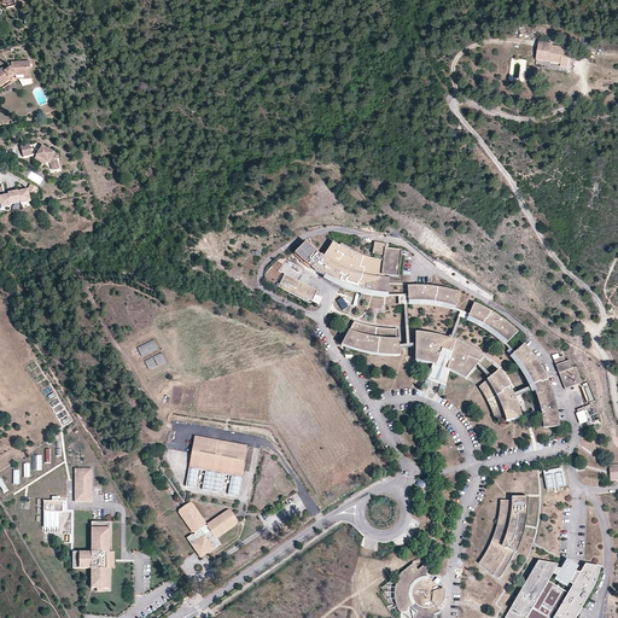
[(536,42),(535,57),(549,59),(549,62),(561,64),(561,66),(570,68),(572,51),(552,47),(552,45),(536,42)]
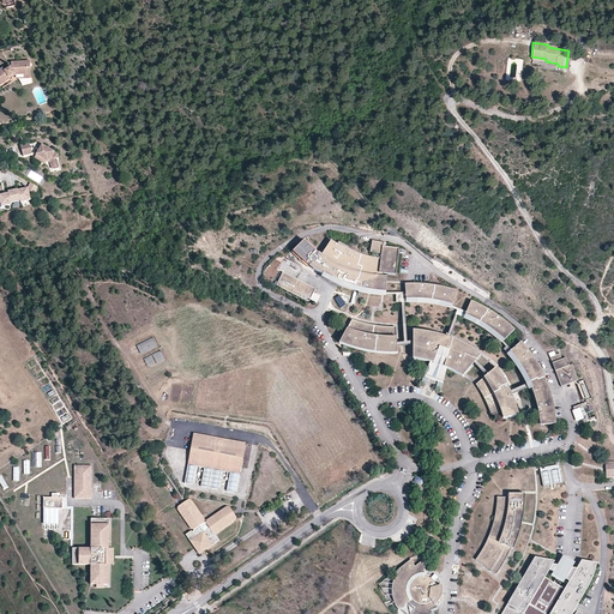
[(30,61),(11,62),(11,66),(4,71),(2,68),(0,70),(0,89),(0,90),(2,89),(2,90),(12,83),(10,79),(8,78),(14,74),(14,76),(24,76),(26,76),(26,68),(30,68),(30,61)]
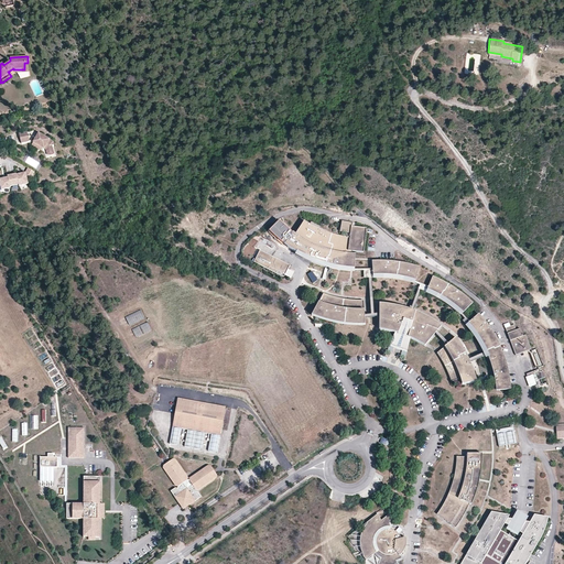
[(28,132),(20,134),(22,143),(31,141),(28,132)]
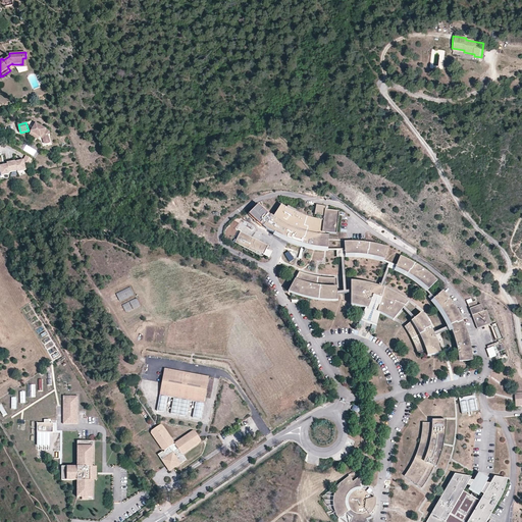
[(32,134),(37,137),(44,142),(45,146),(51,145),(49,136),(51,135),(51,133),(36,123),(34,127),(35,128),(32,134)]
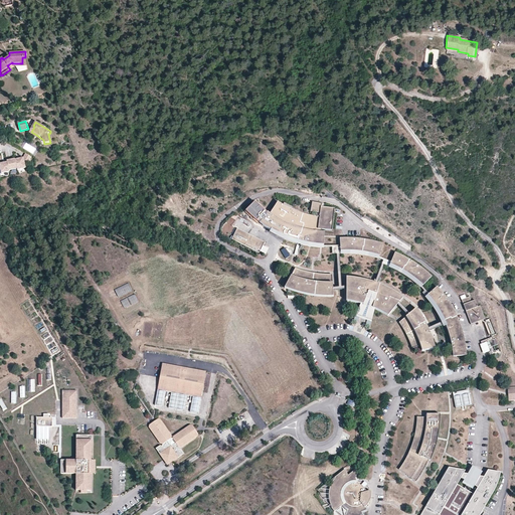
[(22,160),(25,160),(27,162),(30,158),(25,153),(21,157),(14,159),(16,168),(16,169),(24,167),(22,160)]
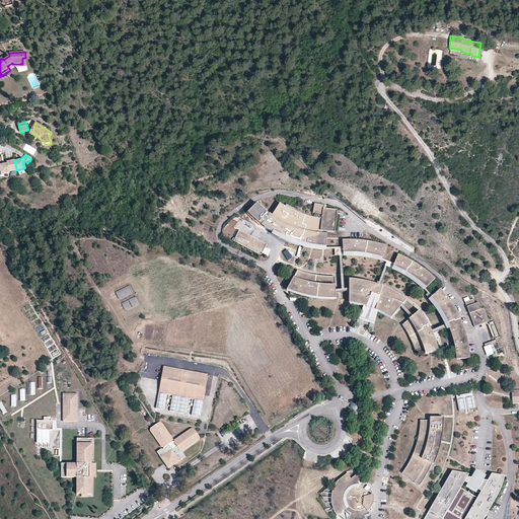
[(6,163),(8,171),(16,169),(14,160),(13,159),(5,161),(6,163)]
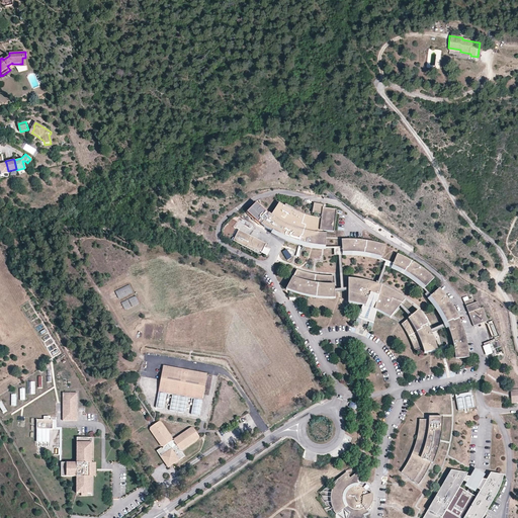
[(0,164),(0,172),(0,174),(8,172),(8,171),(6,163),(0,164)]
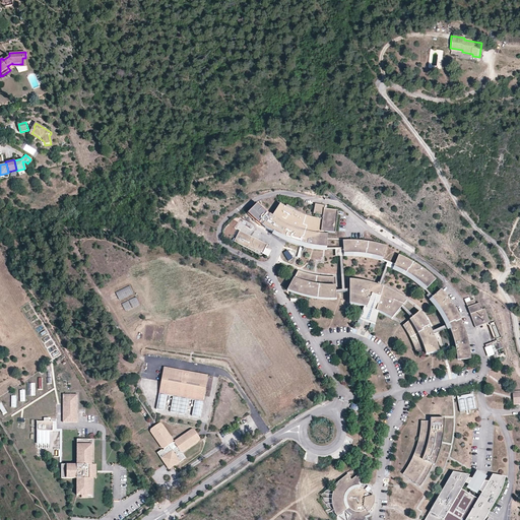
[(293,209),(280,203),(272,216),(264,210),(256,203),(247,212),(256,220),(265,228),(279,235),(293,241),(301,244),(311,246),(323,247),(325,232),(335,233),(338,209),(324,207),(323,217),(311,215),(304,213),(293,209)]
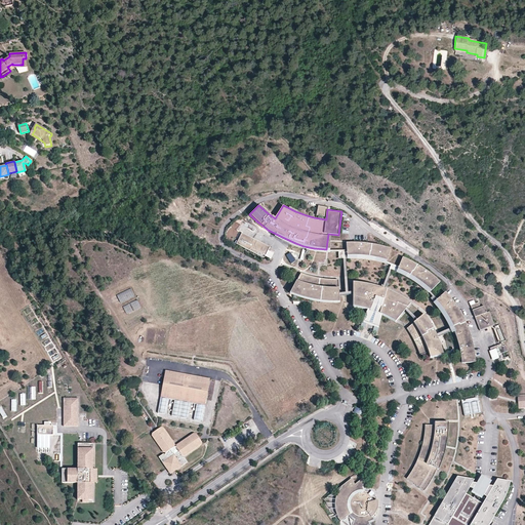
[(270,246),(242,233),(237,243),(264,257),(270,246)]
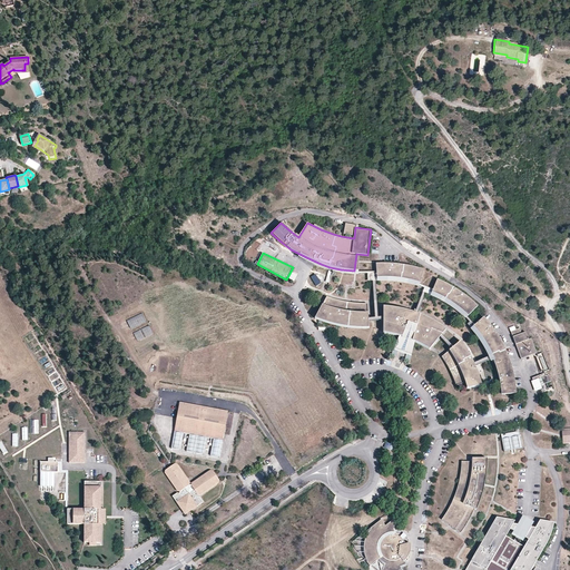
[(387,263),(376,264),(377,278),(394,278),(406,279),(420,283),(424,268),(414,266),(403,264),(387,263)]
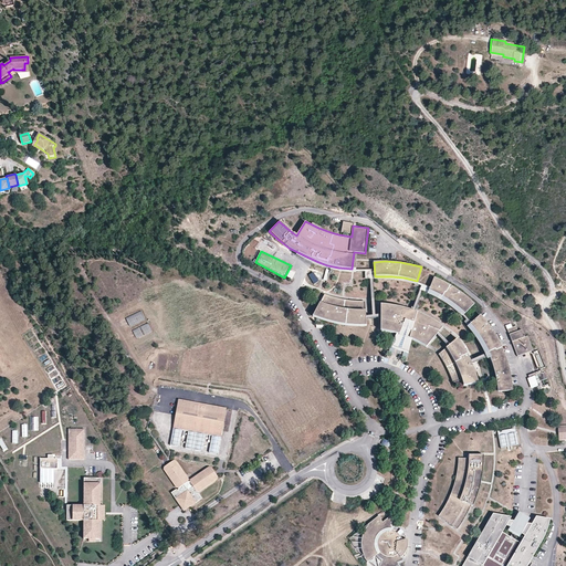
[(314,285),(320,282),(314,273),(310,275),(314,285)]
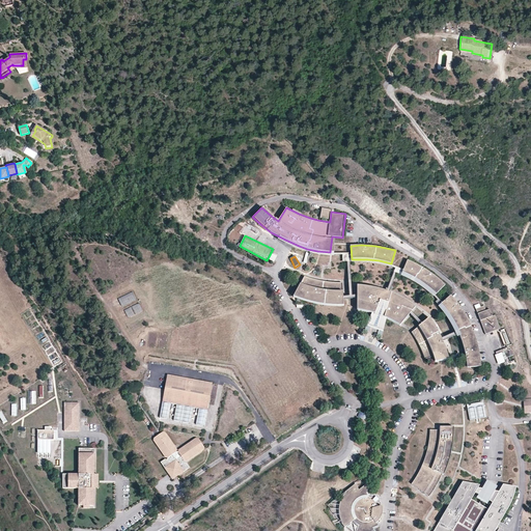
[(418,264),(407,259),(401,273),(409,275),(415,279),(424,285),(435,295),(445,284),(436,275),(427,270),(418,264)]
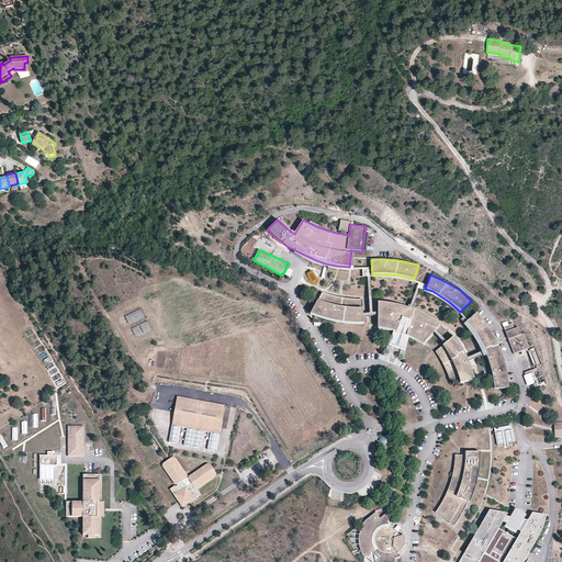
[(333,295),(323,291),(312,313),(318,315),(327,319),(336,321),(348,323),(363,323),(362,299),(350,299),(341,298),(333,295)]
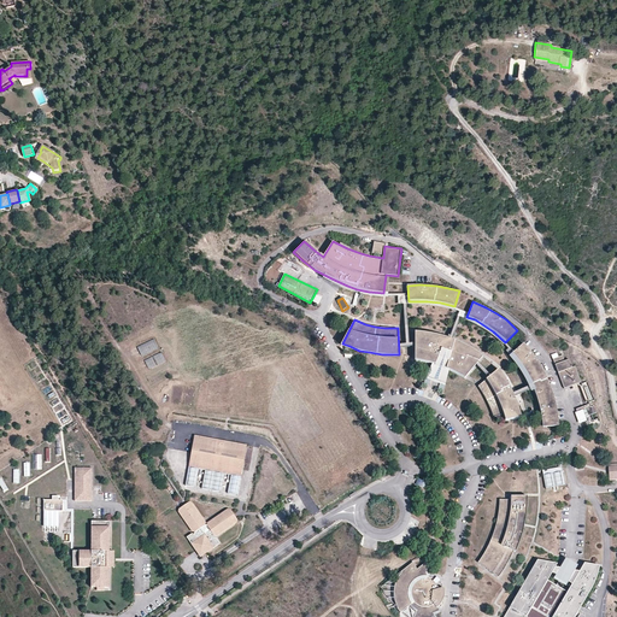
[(415,331),(415,338),(433,339),(445,342),(457,346),(465,351),(480,359),(482,356),(475,350),(468,345),(458,341),(450,338),(438,334),(429,333),(415,331)]
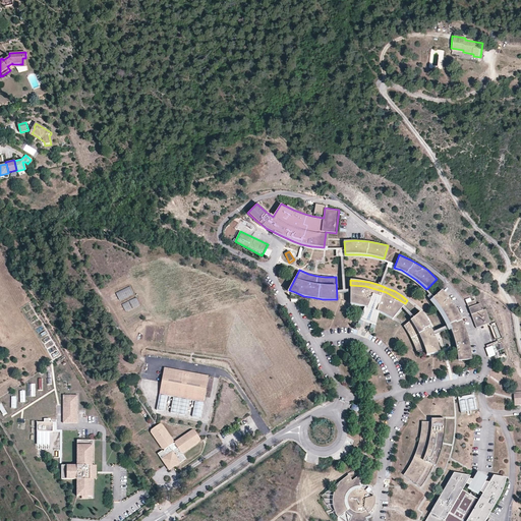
[(129,285),(116,292),(120,300),(133,294),(129,285)]
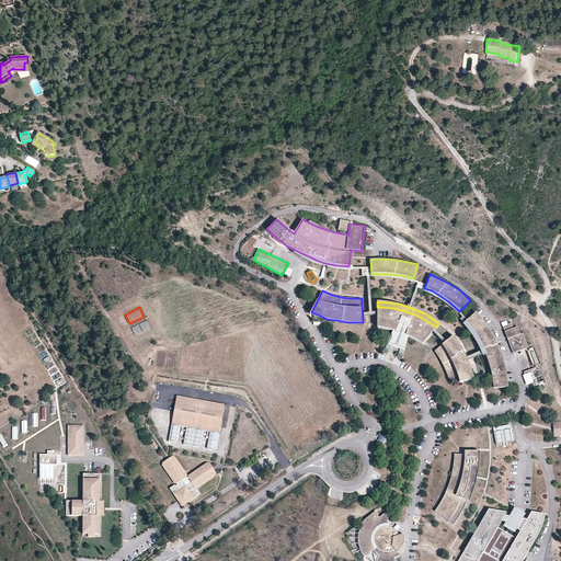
[(397,355),(402,357),(409,335),(423,343),(436,327),(423,319),(415,315),(404,311),(393,308),(377,307),(377,328),(385,329),(392,330),(384,350),(389,352),(393,342),(400,344),(397,355)]
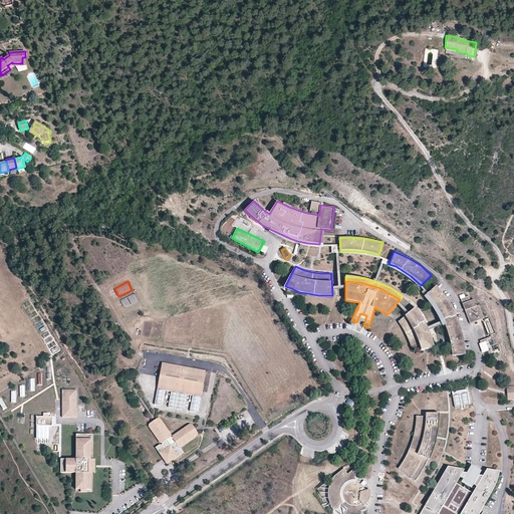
[(448,300),(442,293),(436,286),(426,294),(431,300),(434,305),(438,310),(443,321),(449,336),(453,351),(466,350),(463,332),(457,318),(448,300)]
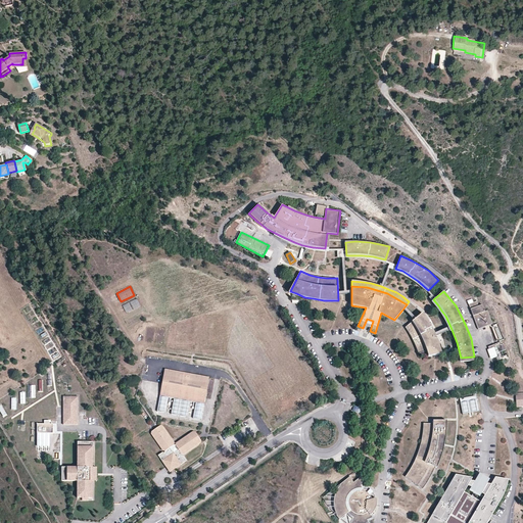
[(135,298),(123,305),(127,314),(140,307),(135,298)]
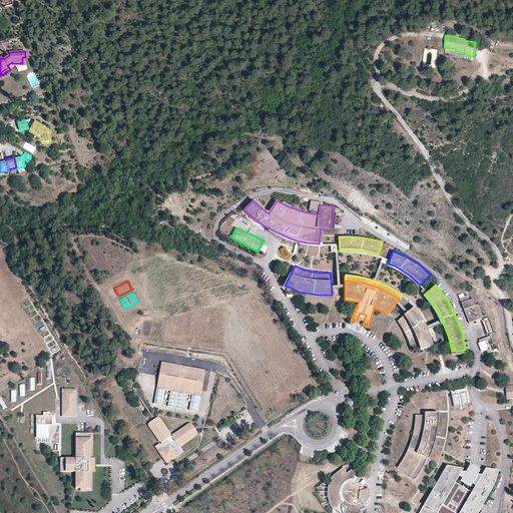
[(468,295),(459,298),(469,323),(483,317),(479,305),(476,305),(474,300),(473,299),(470,300),(468,295)]
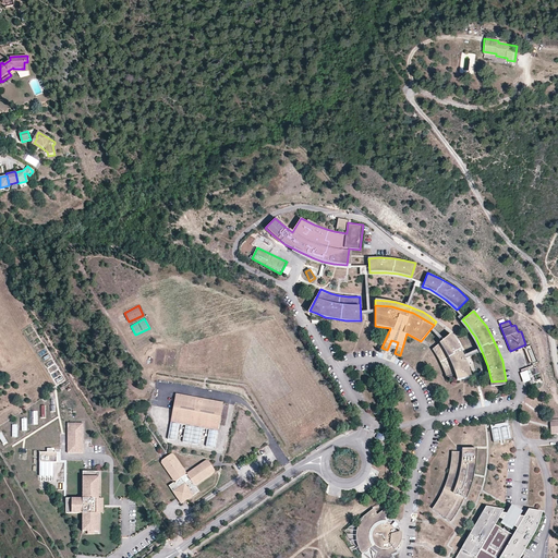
[(438,356),(440,362),(443,365),(447,377),(456,375),(458,380),(472,377),(470,367),(465,358),(461,349),(458,344),(450,334),(432,349),(438,356)]
